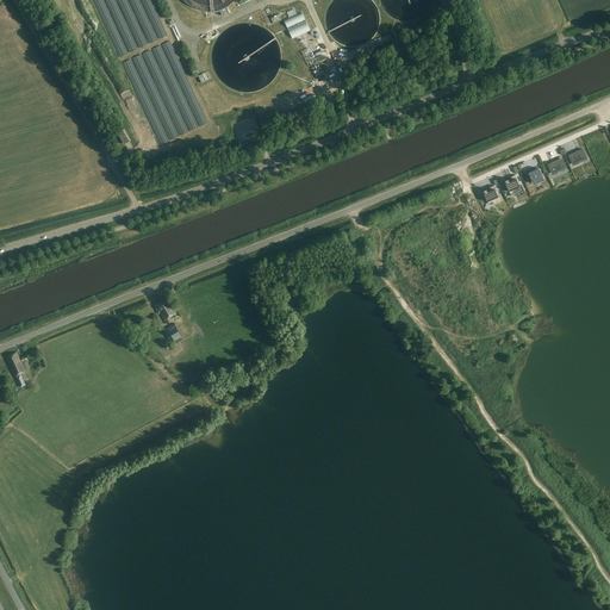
[(287,27),(305,19),(302,12),(296,14),(290,18),(284,20),(287,27)]
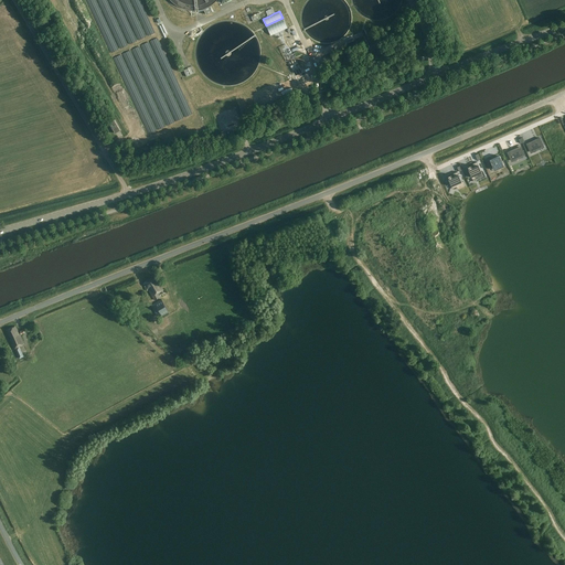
[(255,23),(263,21),(260,14),(253,17),(255,23)]
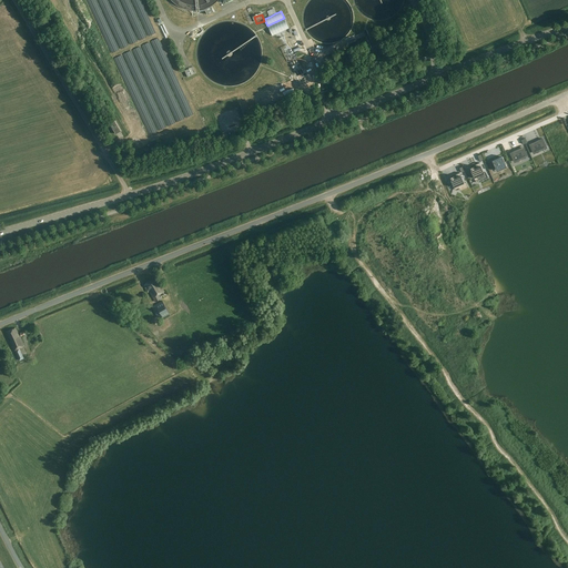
[(272,36),(286,29),(291,37),(294,34),(291,28),(288,28),(285,20),(269,28),(272,36)]
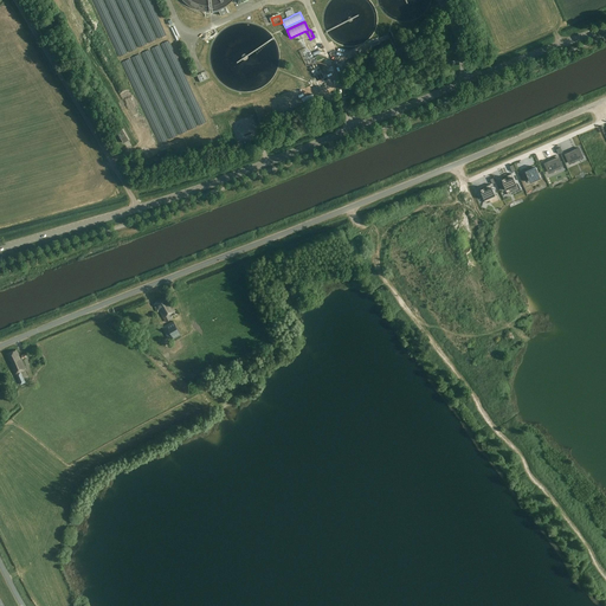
[(205,71),(204,72),(197,75),(200,83),(208,78),(205,71)]
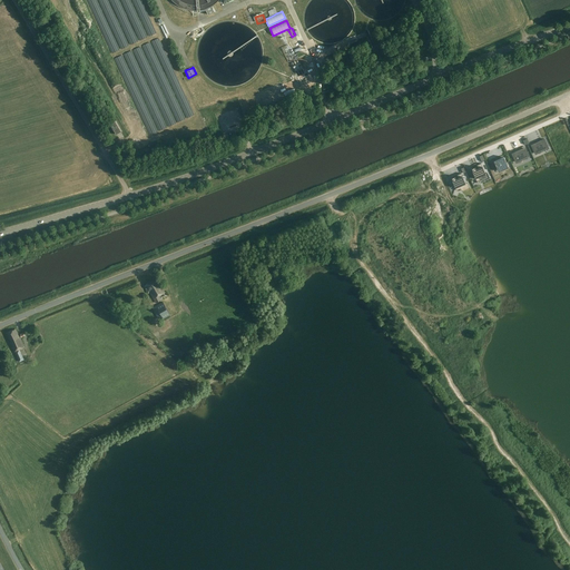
[(110,124),(116,135),(121,131),(115,120),(110,124)]
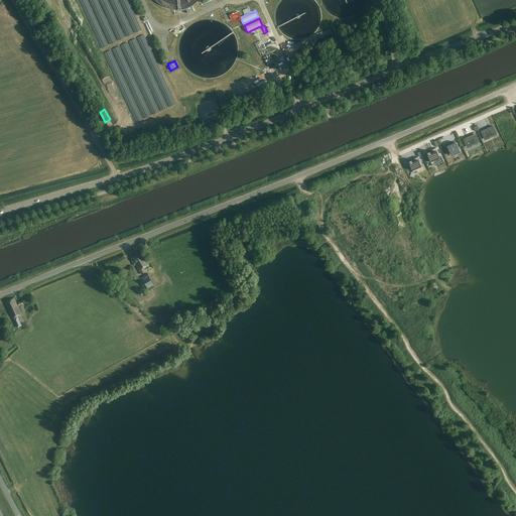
[(493,126),(490,128),(490,129),(482,132),(484,139),(496,133),(493,126)]
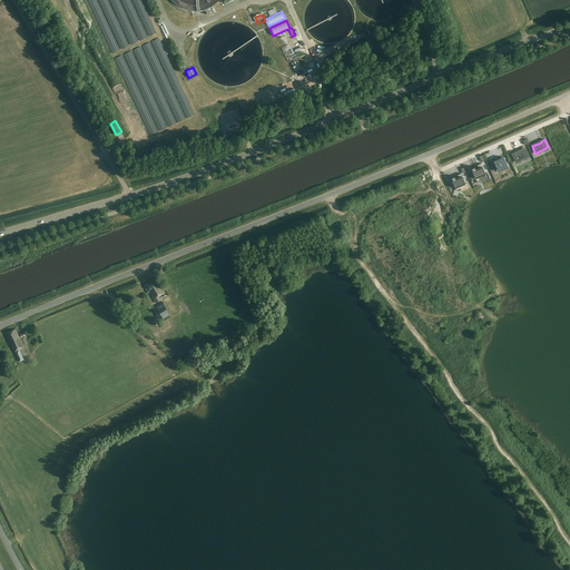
[(512,154),(516,161),(529,156),(526,149),(517,153),(516,151),(512,154)]
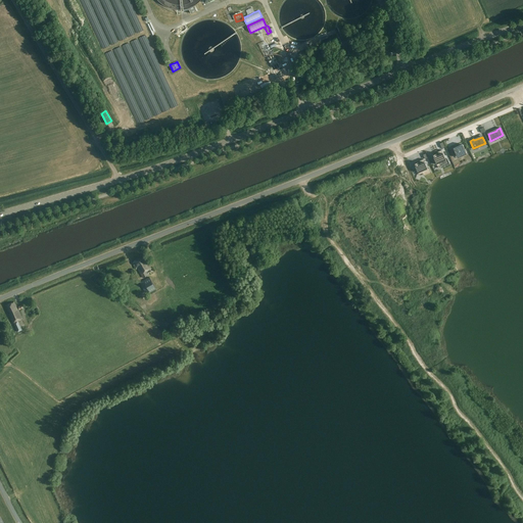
[(454,148),(455,150),(452,151),(453,153),(453,154),(456,153),(458,156),(466,153),(462,145),(454,148)]
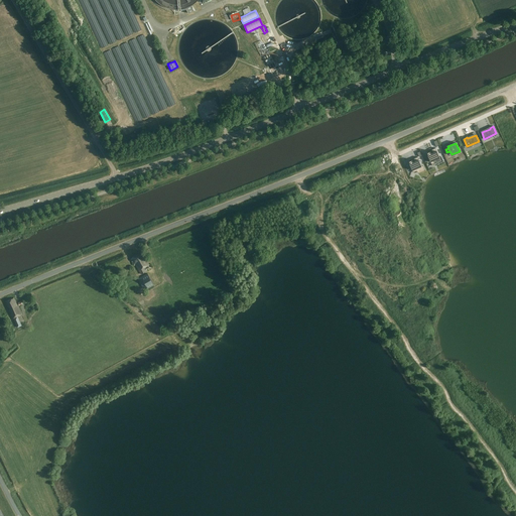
[(436,162),(436,163),(442,161),(440,156),(439,157),(435,148),(431,149),(432,152),(430,152),(430,151),(426,152),(427,153),(427,154),(427,155),(431,164),(436,162)]
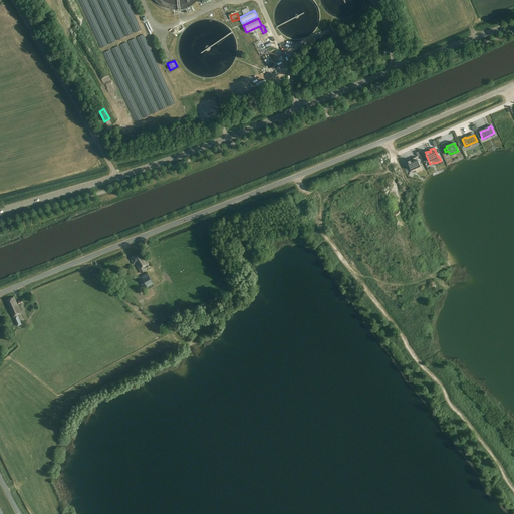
[(408,163),(412,172),(416,170),(417,172),(423,170),(421,165),(420,165),(416,157),(412,158),(413,161),(412,162),(411,159),(407,161),(408,163)]
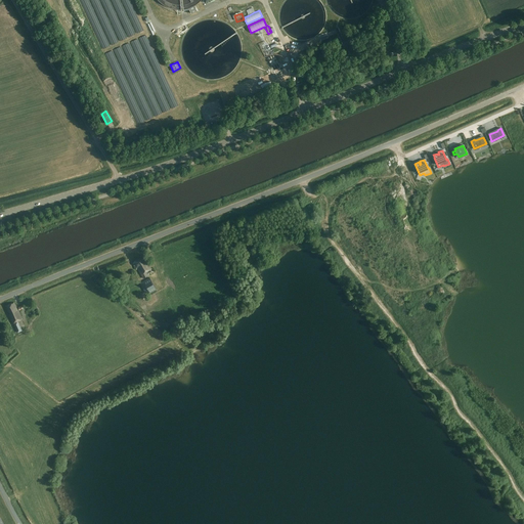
[(144,257),(135,262),(133,263),(136,269),(138,268),(141,274),(143,278),(148,275),(146,271),(151,269),(144,257)]
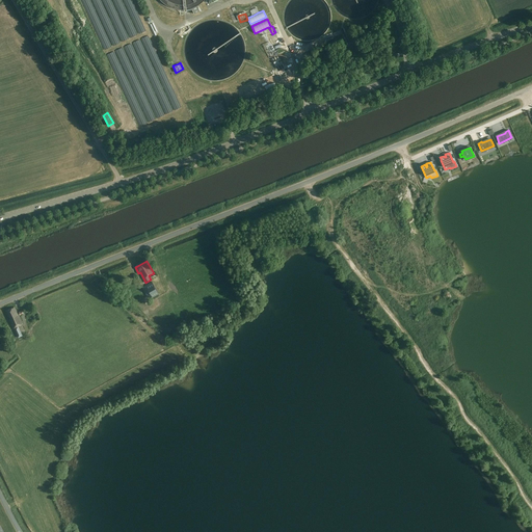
[(152,282),(142,288),(148,298),(152,295),(153,297),(159,294),(152,282)]
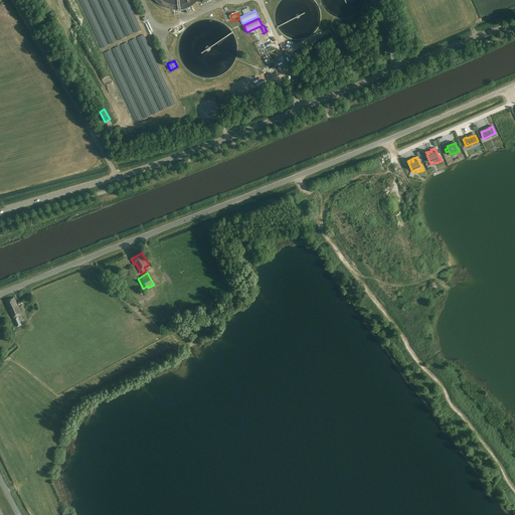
[(21,325),(17,316),(21,314),(18,306),(17,306),(14,297),(6,301),(8,307),(9,307),(10,309),(9,310),(12,318),(13,318),(17,327),(21,325)]
